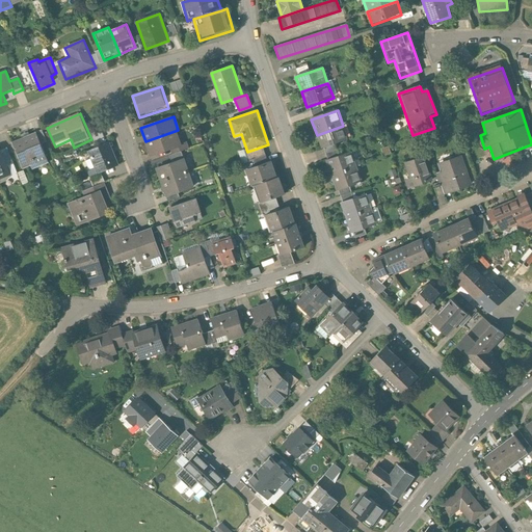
[(348,141),(343,126),(317,135),(322,151),(348,141)]
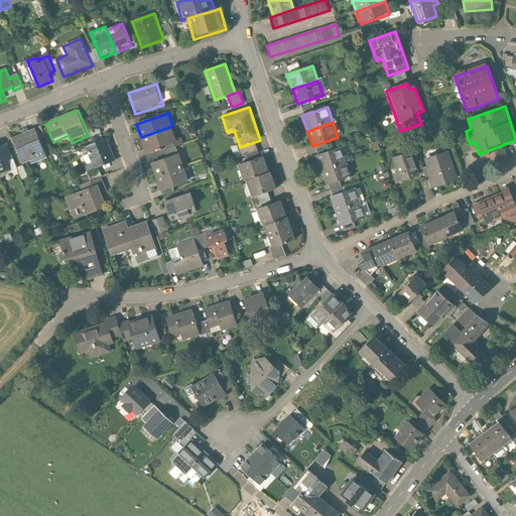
[(172,126),(141,137),(146,153),(166,146),(168,151),(184,145),(181,137),(176,139),(172,126)]
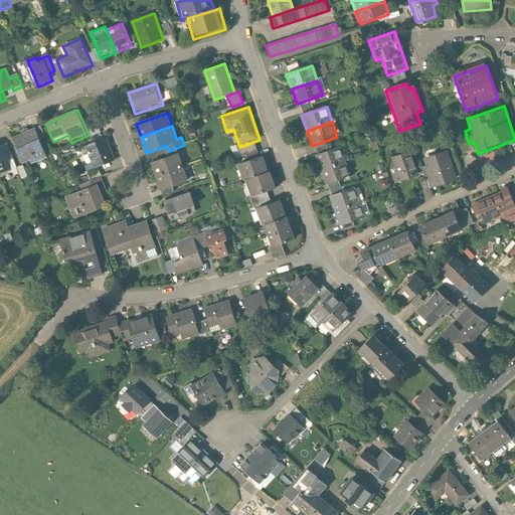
[(37,129),(11,139),(22,165),(47,156),(37,129)]
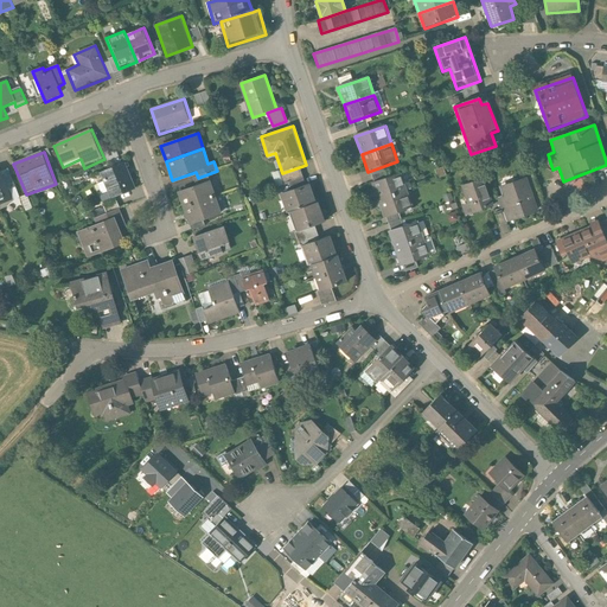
[(127,164),(102,173),(112,200),(138,191),(127,164)]
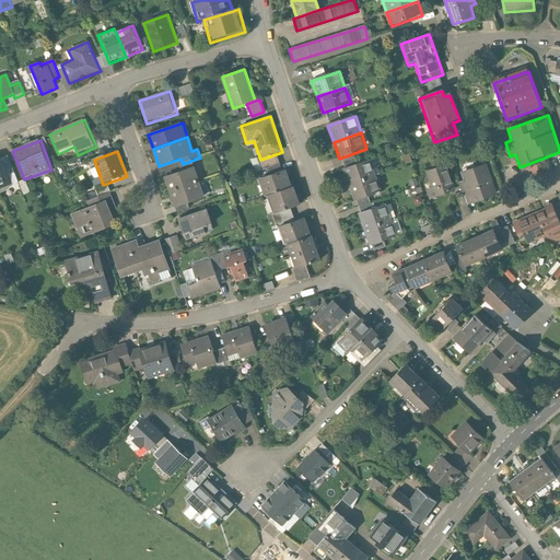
[(0,154),(0,191),(13,187),(0,154)]
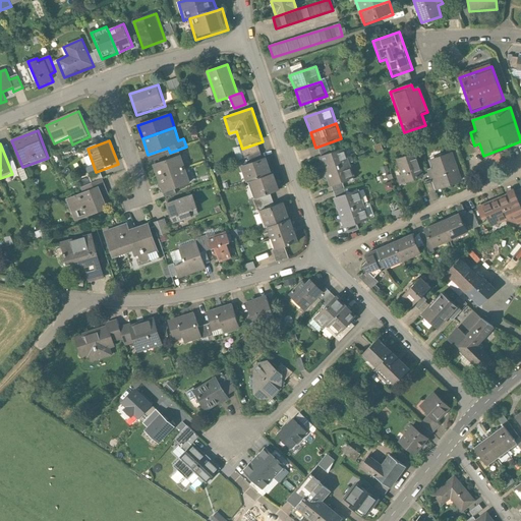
[(319,159),(324,174),(349,165),(344,150),(319,159)]
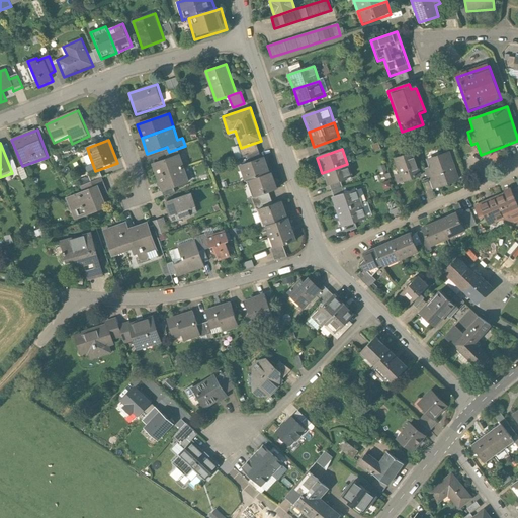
[(460,182),(450,152),(426,160),(429,169),(424,170),(431,192),(460,182)]
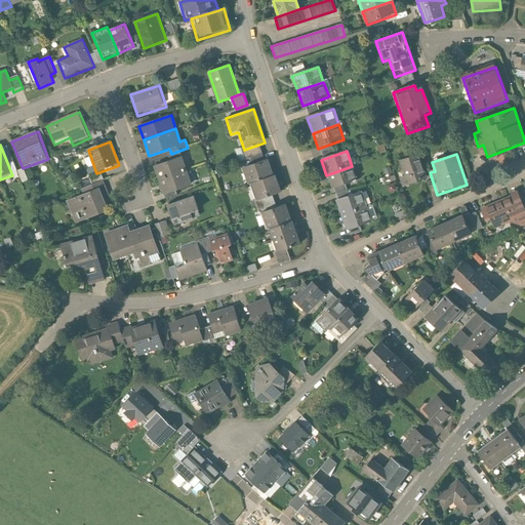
[(428,180),(419,155),(399,162),(403,176),(398,177),(402,189),(428,180)]
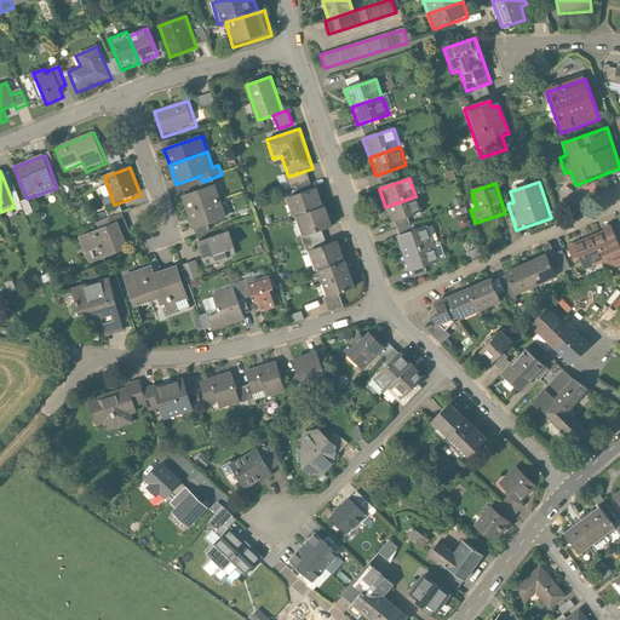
[(183,196),(189,213),(223,202),(217,185),(183,196)]
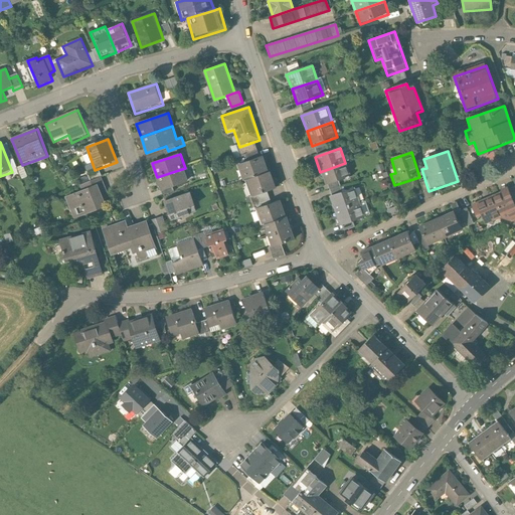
[(266,156),(238,165),(244,183),(248,182),(272,174),(266,156)]
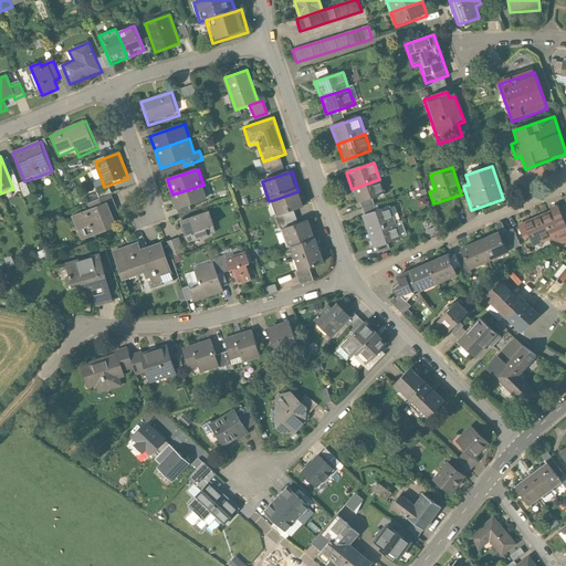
[(386,196),(379,179),(352,189),(357,206),(386,196)]
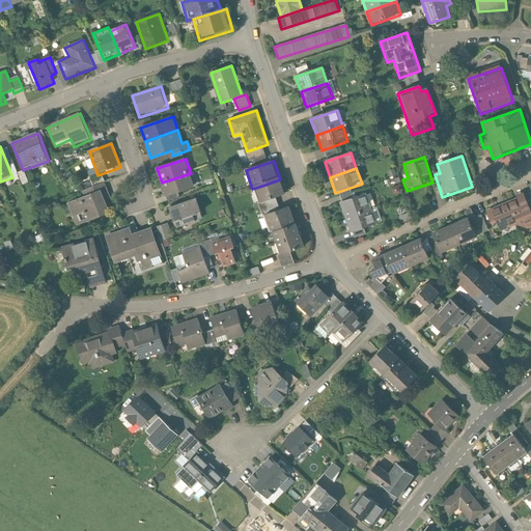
[(195,188),(191,173),(162,183),(167,197),(195,188)]
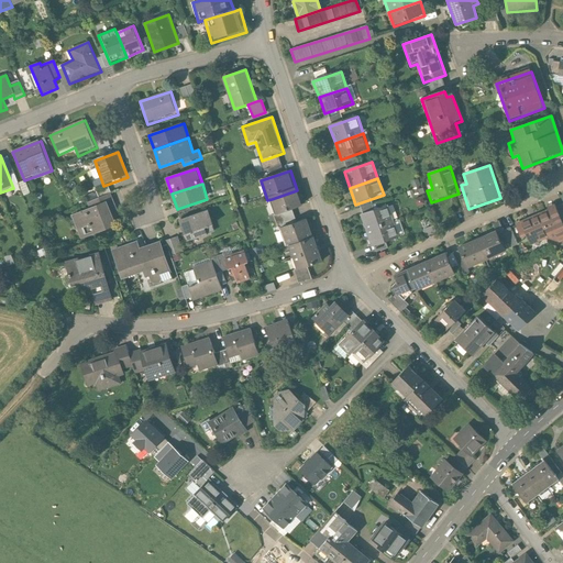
[(297,190),(272,199),(278,218),(306,209),(299,190),(297,190)]
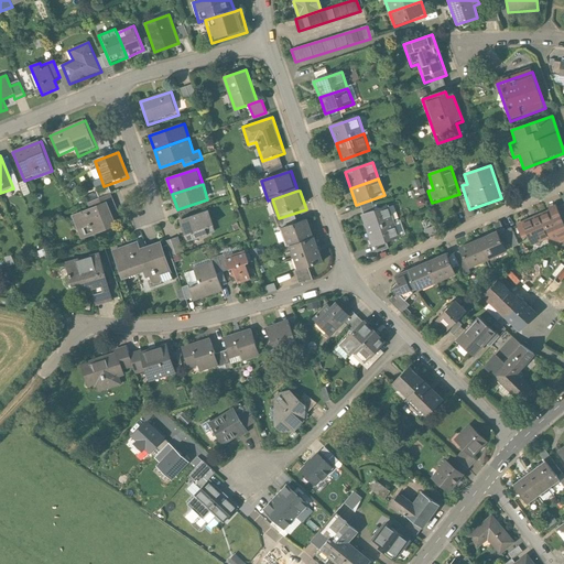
[(119,228),(109,203),(73,217),(82,242),(119,228)]
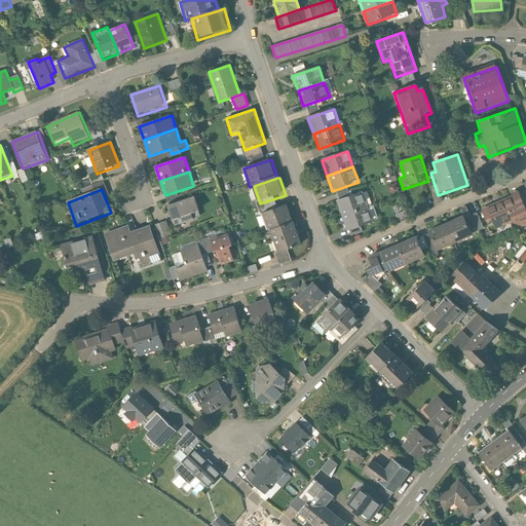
[(525,210),(525,211),(518,192),(513,195),(514,198),(511,200),(511,198),(500,202),(501,204),(504,212),(509,210),(513,220),(513,222),(521,225),(525,222),(525,210)]
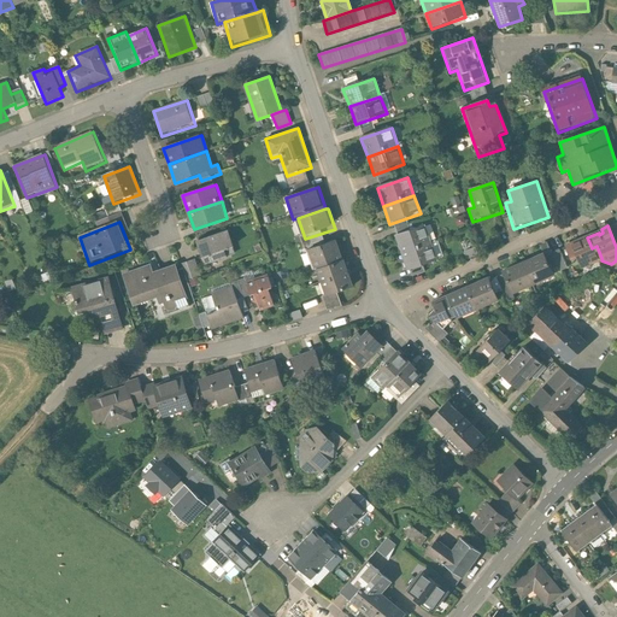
[(394,238),(400,256),(432,245),(425,227),(394,238)]
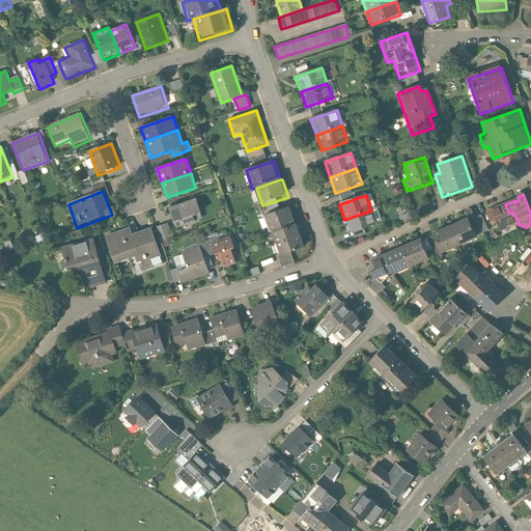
[(198,198),(170,210),(176,226),(204,215),(198,198)]
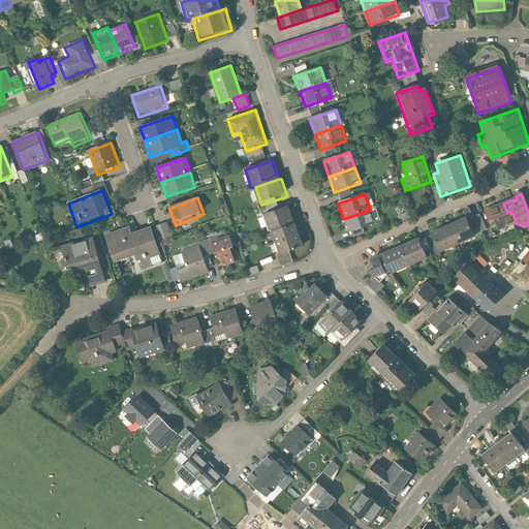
[(507,213),(504,206),(497,209),(497,207),(485,212),(490,222),(494,220),(497,227),(506,222),(507,224),(516,221),(511,211),(507,213)]
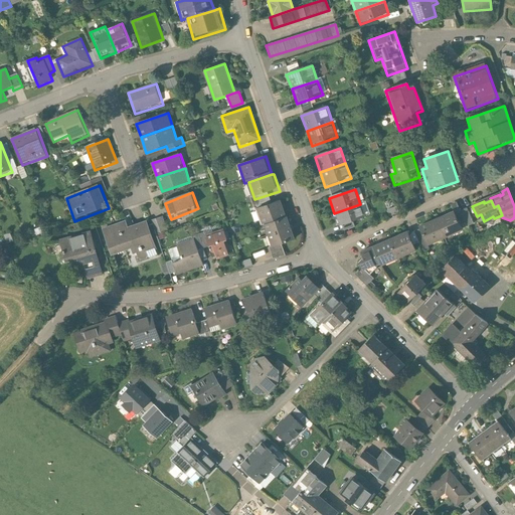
[(283,201),(260,209),(265,224),(288,216),(283,201)]
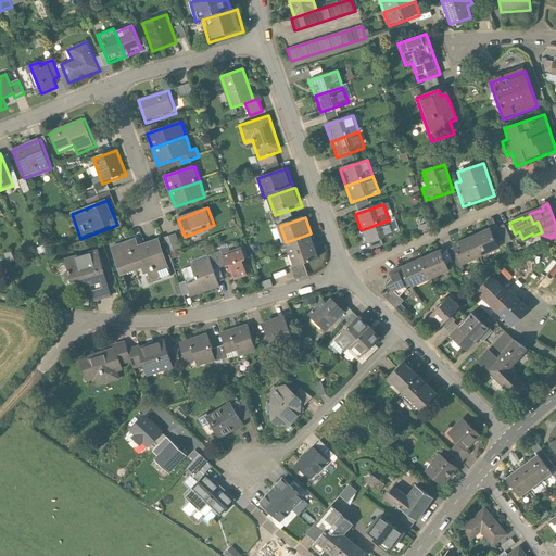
[(394,237),(389,220),(361,230),(366,247),(394,237)]
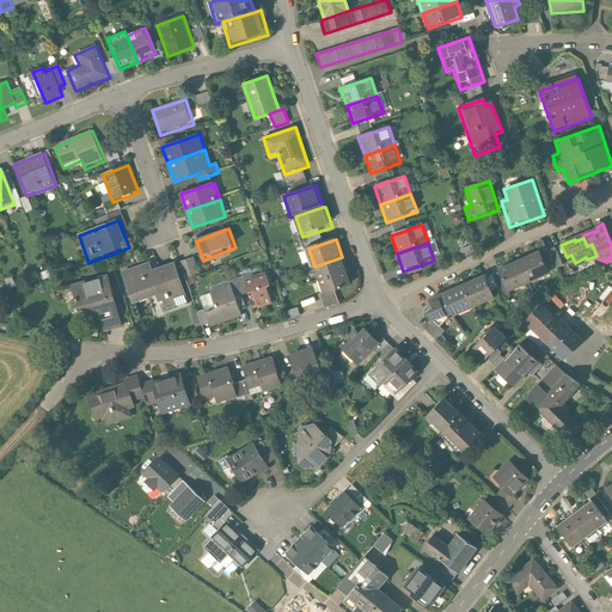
[(540,252),(519,262),(530,286),(551,276),(540,252)]
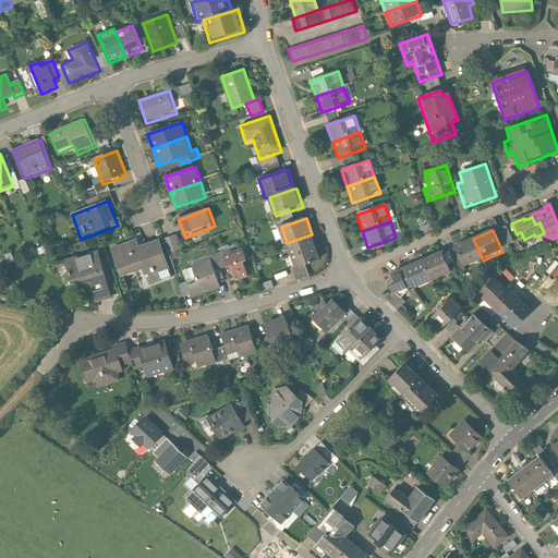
[(322,263),(312,234),(287,243),(296,271),(322,263)]
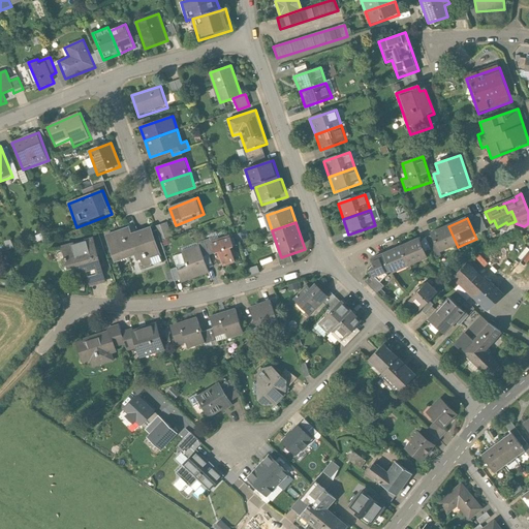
[(163,223),(157,225),(161,239),(167,237),(163,223)]
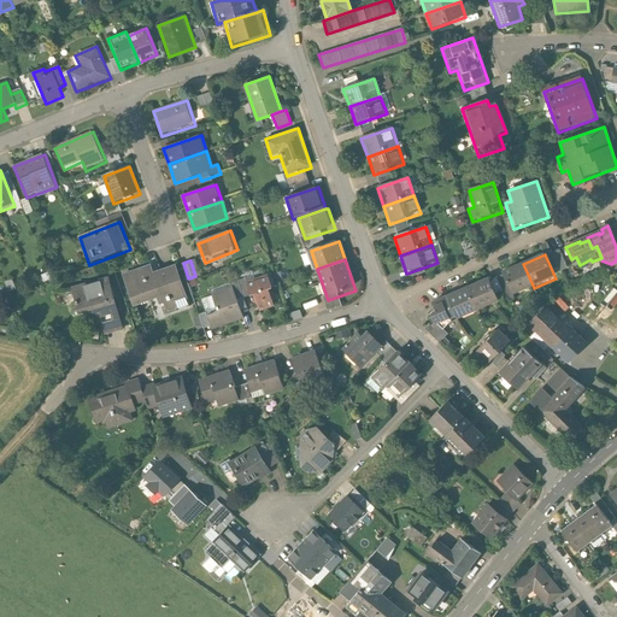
[(512,297),(534,288),(523,264),(501,274),(512,297)]
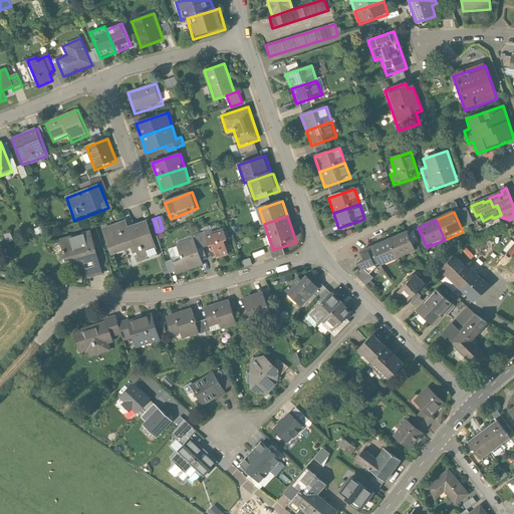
[(112,259),(133,252),(130,229),(126,222),(102,230),(112,259)]
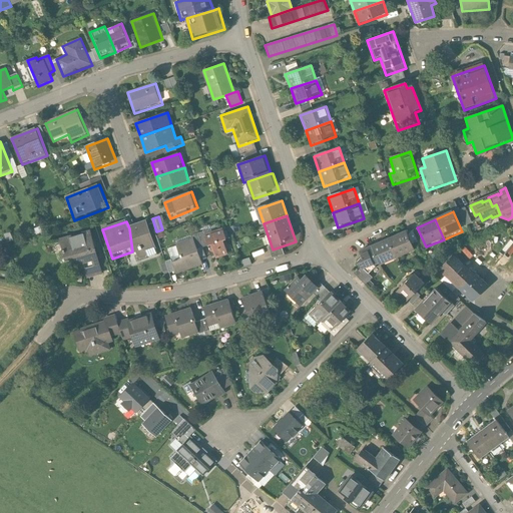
[(148,221),(129,228),(132,251),(134,257),(137,254),(139,260),(144,261),(148,259),(148,253),(157,250),(148,221)]
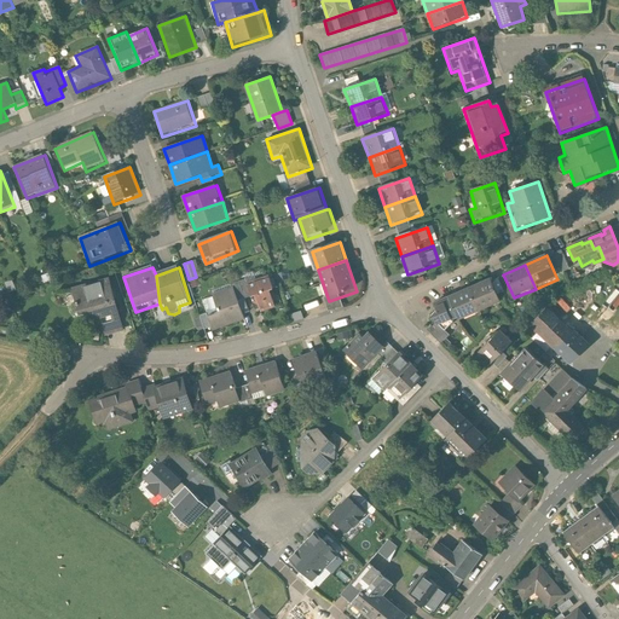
[(248,283),(254,300),(259,316),(277,310),(272,293),(276,291),(271,275),(248,283)]
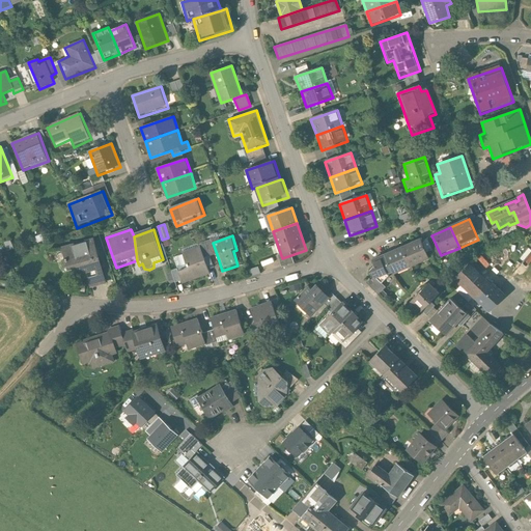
[(109,286),(96,240),(62,248),(68,271),(73,269),(76,281),(87,279),(90,291),(109,286)]
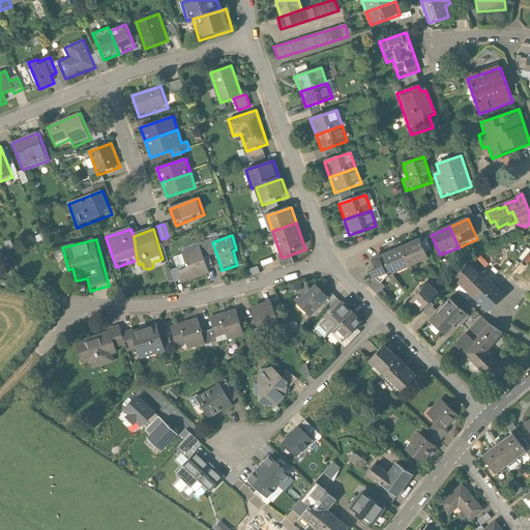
[(419,240),(399,248),(408,268),(428,260),(419,240)]
